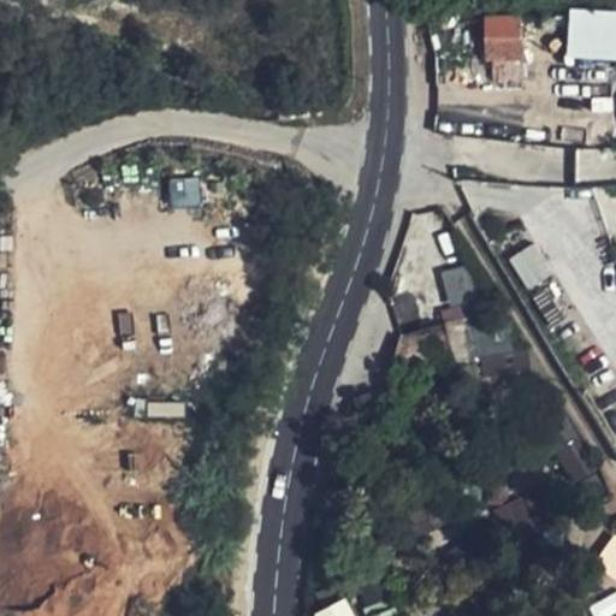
[(615,10),(569,7),(566,58),(615,60),(615,10)]
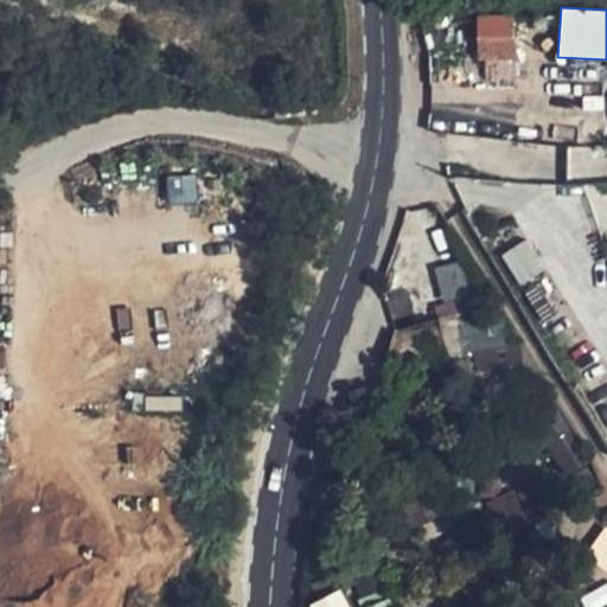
[(516,56),(515,19),(479,21),(480,57),(516,56)]
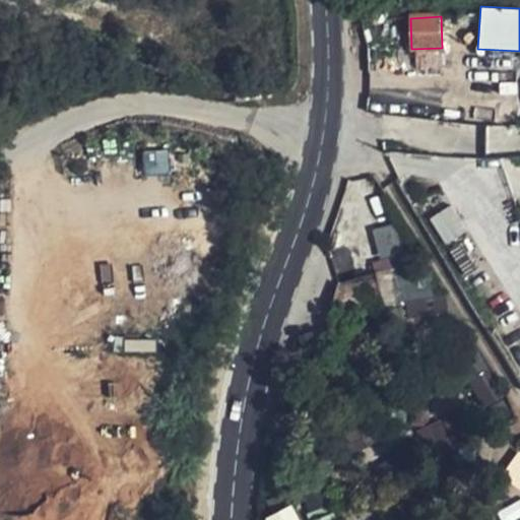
[(142,151),(143,176),(170,174),(169,149),(142,151)]
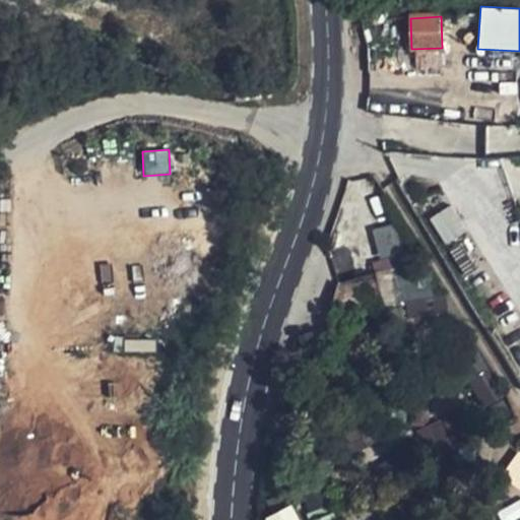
[(443,242),(463,233),(452,206),(431,216),(443,242)]
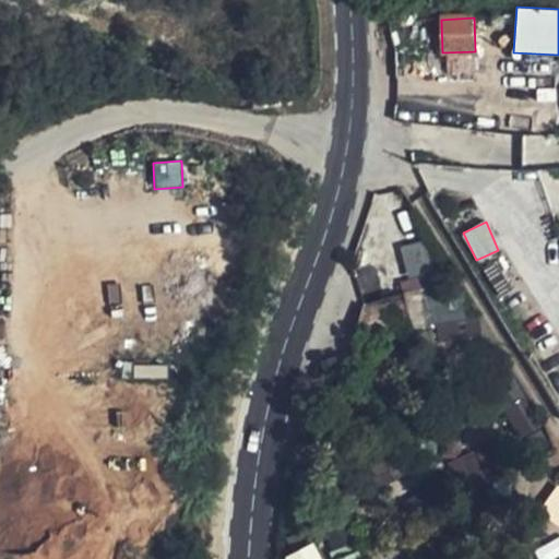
[(423,240),(399,247),(406,272),(429,265),(423,240)]
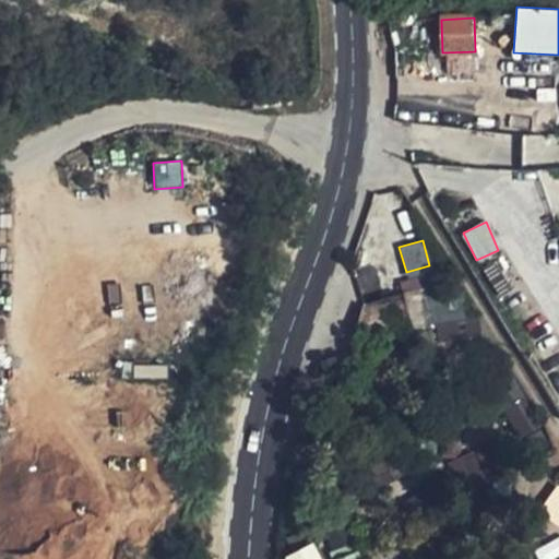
[(416,276),(400,280),(403,296),(359,306),(367,337),(427,323),(416,276)]
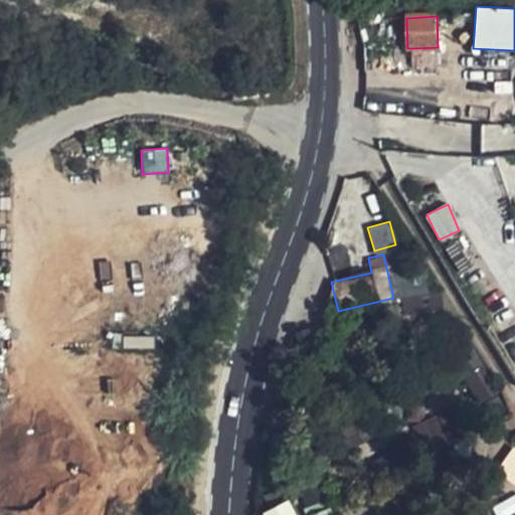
[(514,477),(514,449),(513,449),(501,468),(514,477)]
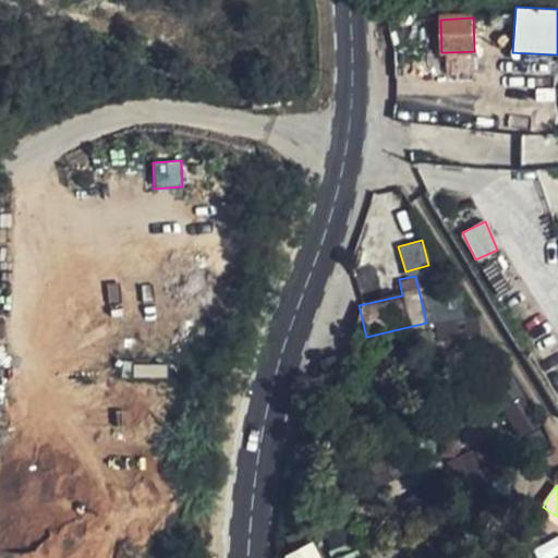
[(557,534),(531,550),(535,557),(552,557),(557,555),(557,534)]
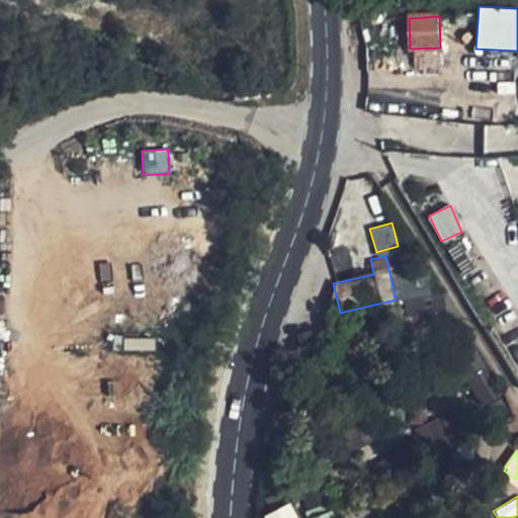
[(334,517),(324,498),(299,510),(304,517),(334,517)]
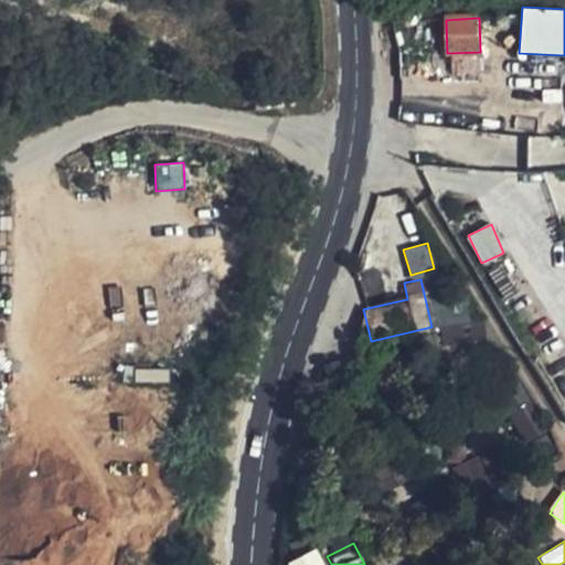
[(286,562),(287,564),(324,564),(318,547),(286,562)]
